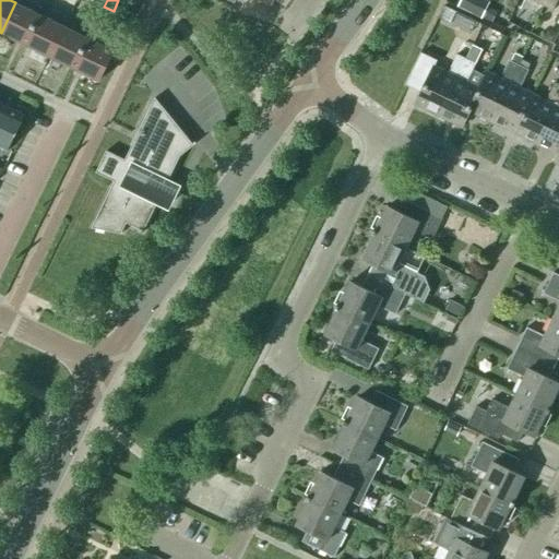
[(490,2),(486,0),(461,0),(459,8),(483,19),(490,2)]
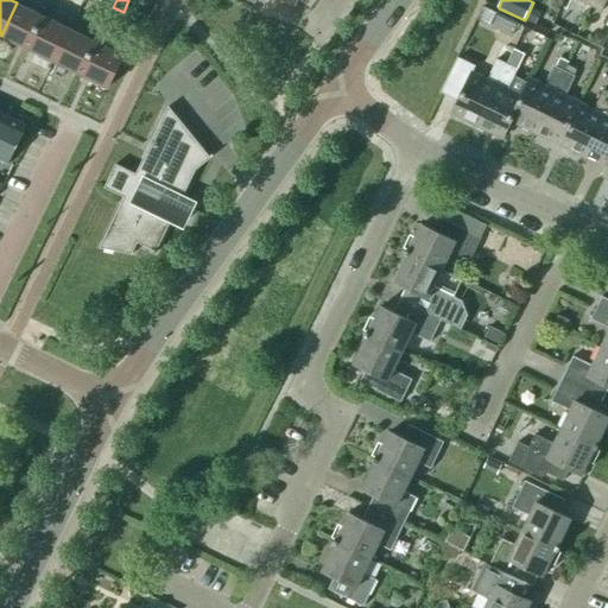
[(594,0),(591,6),(601,12),(606,0),(594,0)]
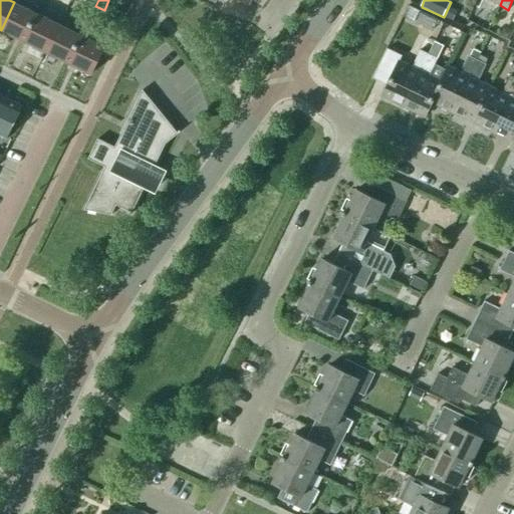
[(23,41),(36,13),(14,2),(1,30),(23,41)]
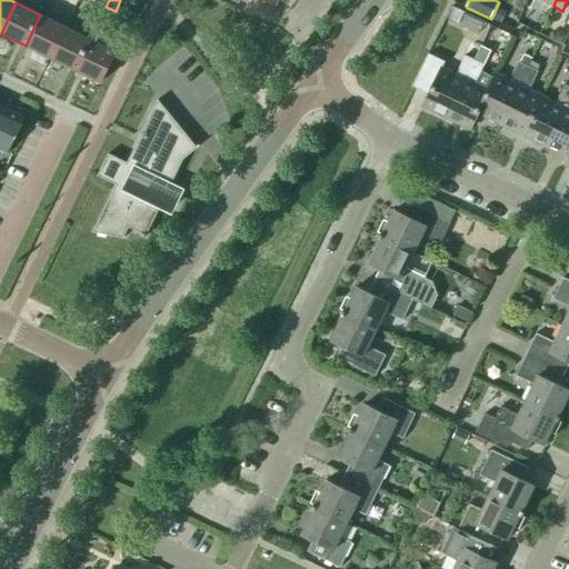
[(465,9),(452,3),(447,16),(459,21),(465,9)]
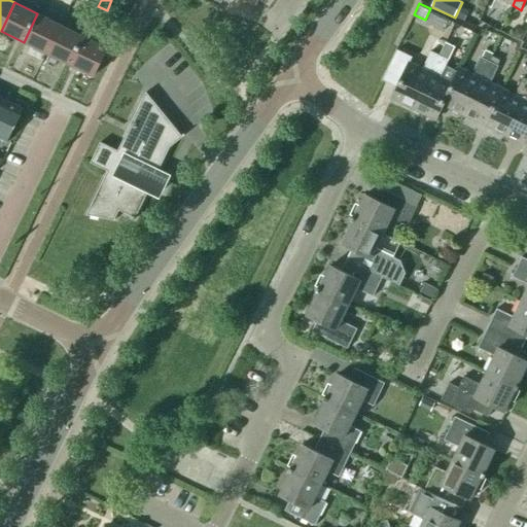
[(460,7),(456,18),(463,22),(468,11),(460,7)]
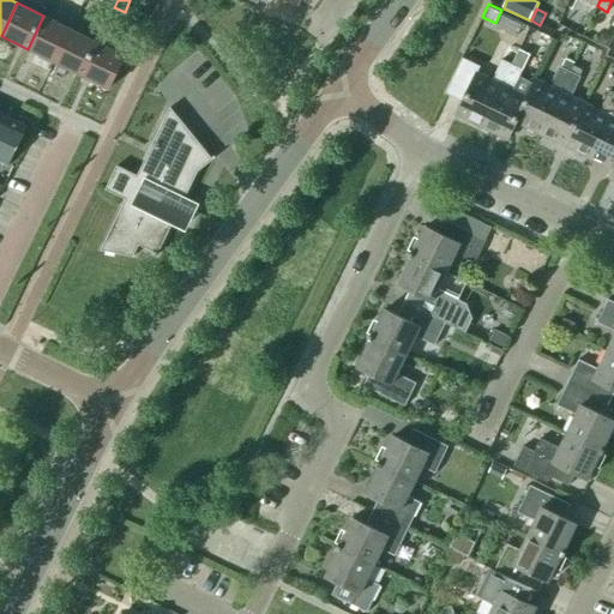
[(54,62),(71,29),(43,16),(28,49),(54,62)]
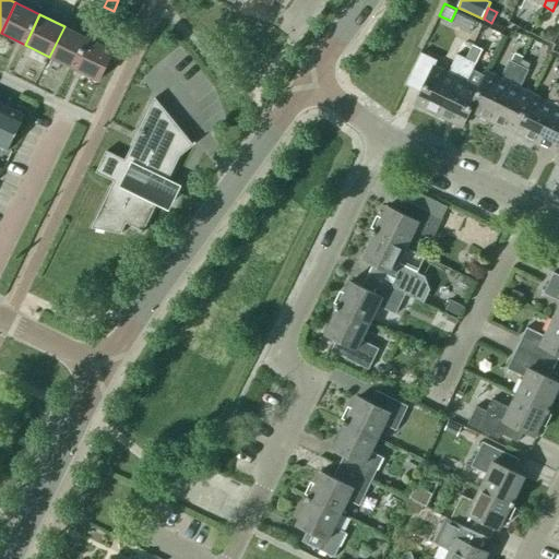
[(76,32),(87,37),(94,24),(83,19),(76,32)]
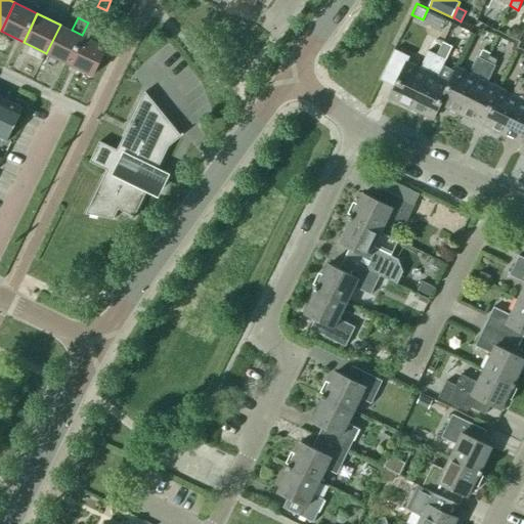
[(70,64),(83,36),(60,25),(46,53),(70,64)]
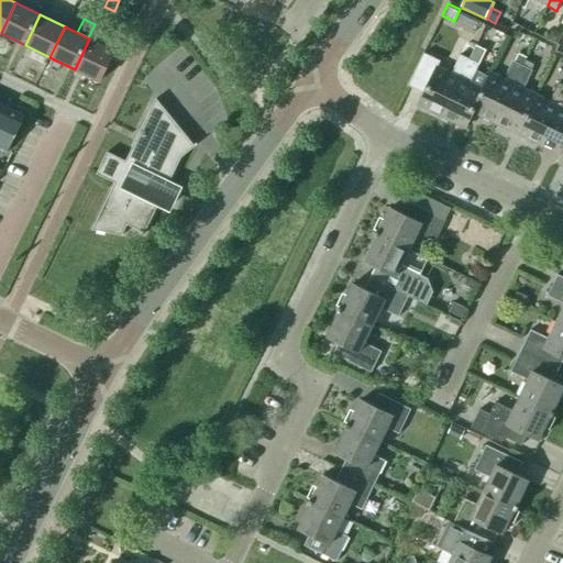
[(552,28),(547,37),(556,43),(561,33),(552,28)]
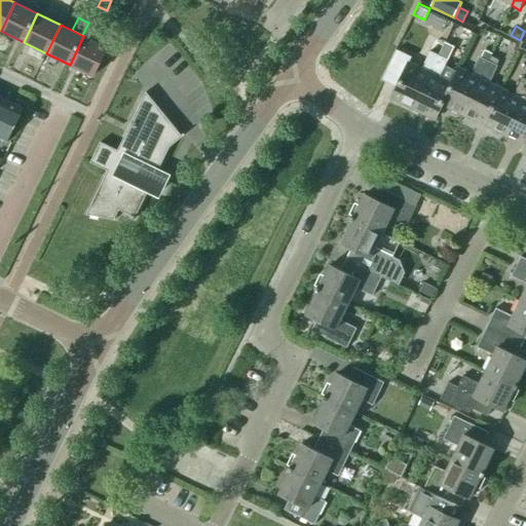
[(107,47),(83,36),(70,65),(94,76),(107,47)]
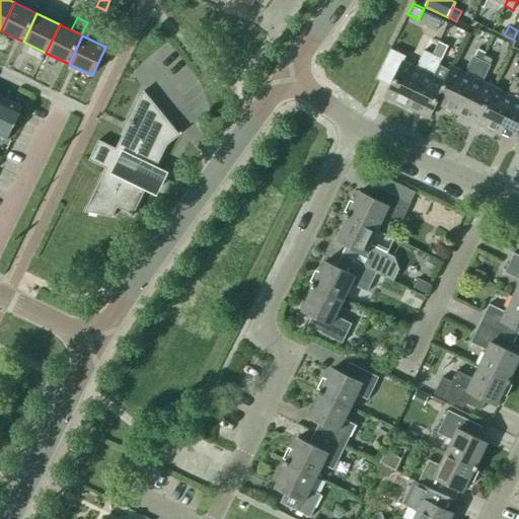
[(406,107),(438,42),(430,38),(416,67),(402,61),(406,54),(395,49),(382,78),(391,83),(385,97),(406,107)]
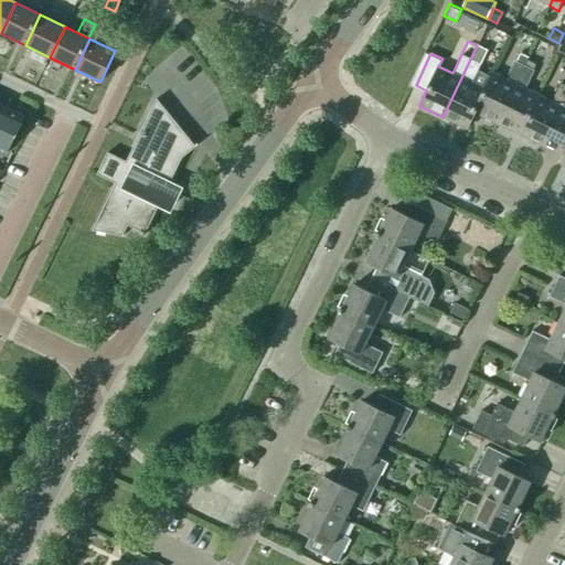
[(483,91),(489,78),(477,72),(487,51),(477,45),(443,117),(467,128),(475,113),(473,112),(484,91),(483,91)]
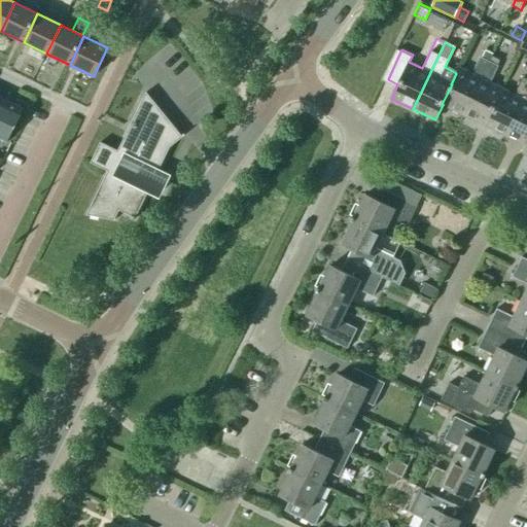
[(442,104),(443,105),(463,115),(489,62),(490,62),(494,55),(486,50),(482,58),(480,58),(471,74),(459,68),(456,73),(451,84),(452,84),(442,104)]
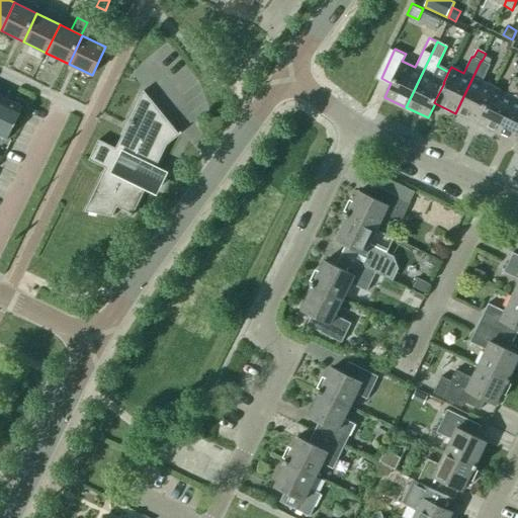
[(481,61),(455,113),(476,123),(494,87),(482,81),(490,65),(482,61),(481,61)]
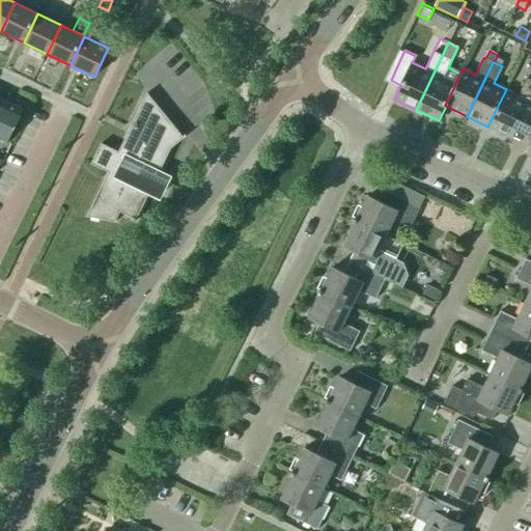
[(487,127),(509,137),(530,91),(530,80),(527,79),(519,95),(506,89),(487,127)]
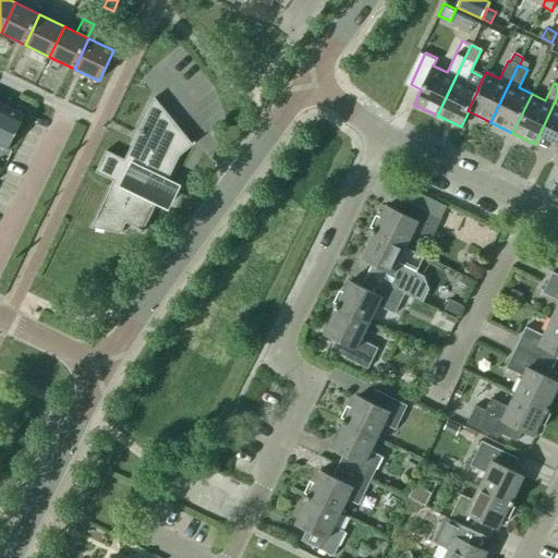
[(557,154),(557,96),(535,144),(557,155),(557,154)]
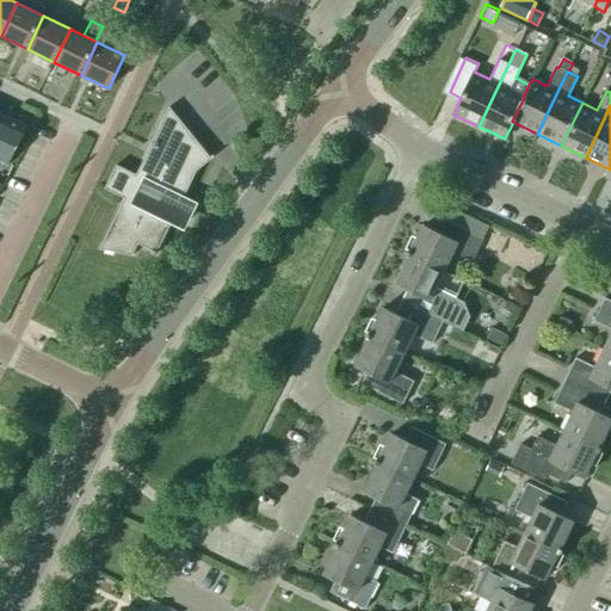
[(210,158),(170,107),(149,148),(154,150),(150,158),(146,155),(136,176),(116,166),(105,189),(125,198),(100,250),(134,255),(134,254),(133,254),(136,245),(155,253),(154,254),(155,255),(173,218),(184,223),(192,205),(181,201),(197,171),(214,156),(213,155),(210,158)]
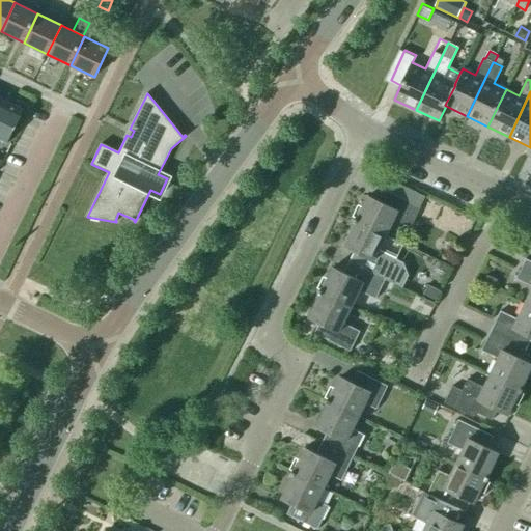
[(23,111),(4,102),(0,110),(0,139),(7,143),(23,111)]
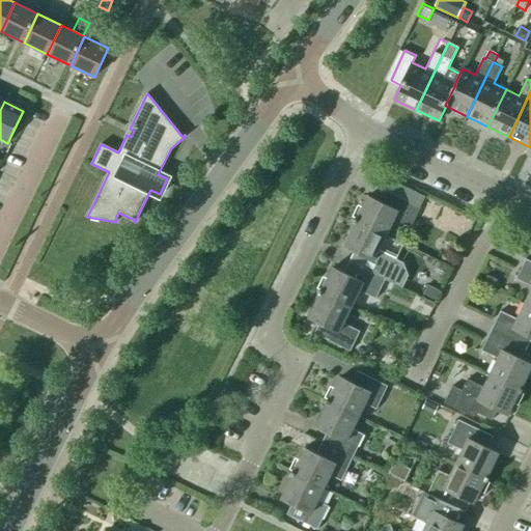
[(354,220),(386,235),(394,219),(411,227),(425,197),(389,179),(384,190),(379,201),(366,195),(354,220)]
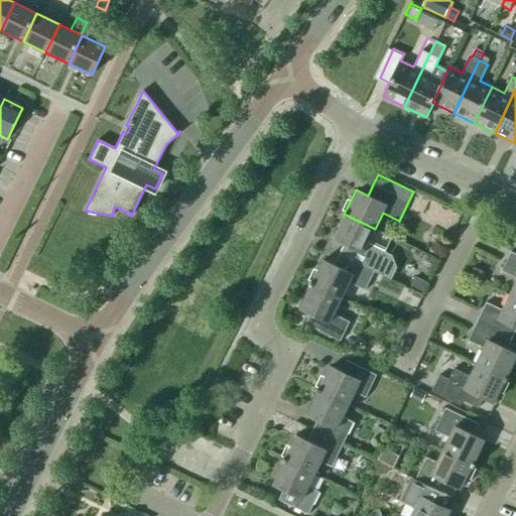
[(339,254),(374,271),(391,279),(397,267),(392,255),(384,252),(391,238),(375,230),(375,229),(344,214),(332,237),(345,243),(339,254)]
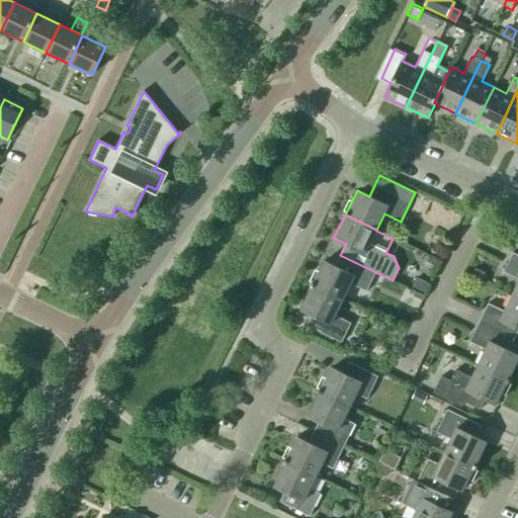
[(517,278),(517,281),(512,295),(517,298),(517,255),(512,252),(503,272),(517,278)]
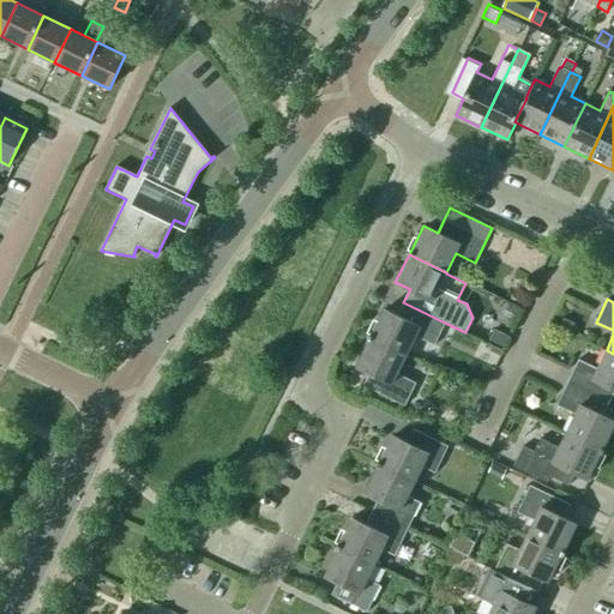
[(368,337),(405,355),(415,336),(434,345),(445,323),(403,302),(397,315),(383,308),(368,337)]
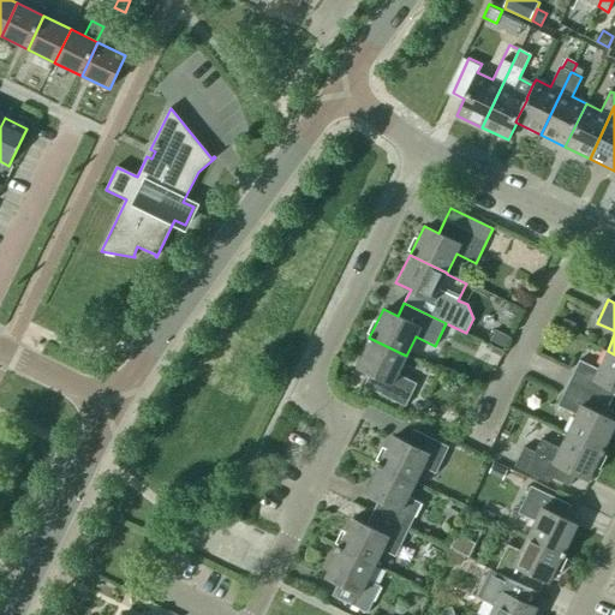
[(561,328),(571,333),(575,324),(565,320),(561,328)]
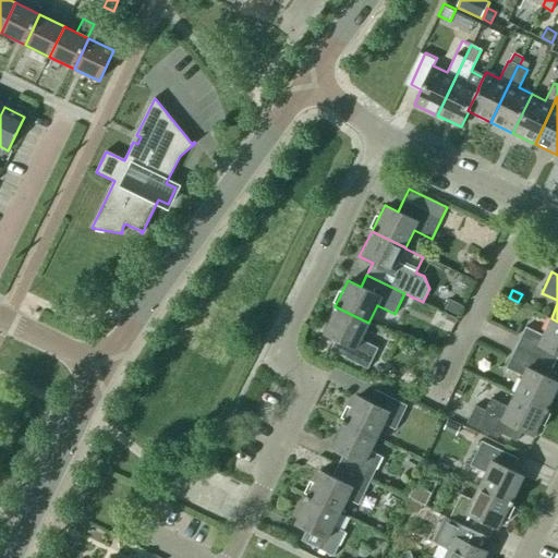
[(444,311),(457,317),(462,306),(449,300),(444,311)]
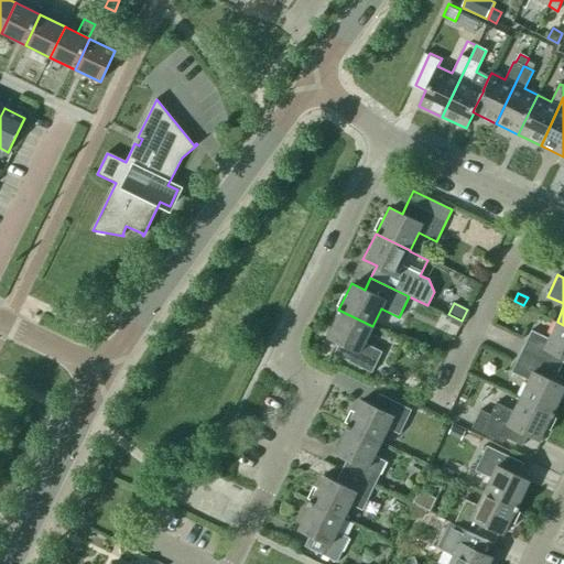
[(365,344),(372,326),(338,310),(326,335),(339,342),(334,354),(371,373),(382,351),(365,344)]
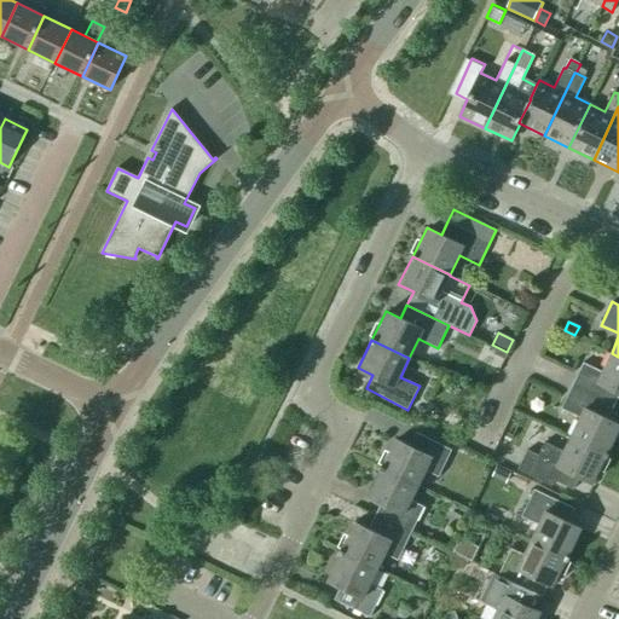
[(618,357),(612,353),(602,372),(583,363),(572,386),(614,406),(618,394),(618,357)]
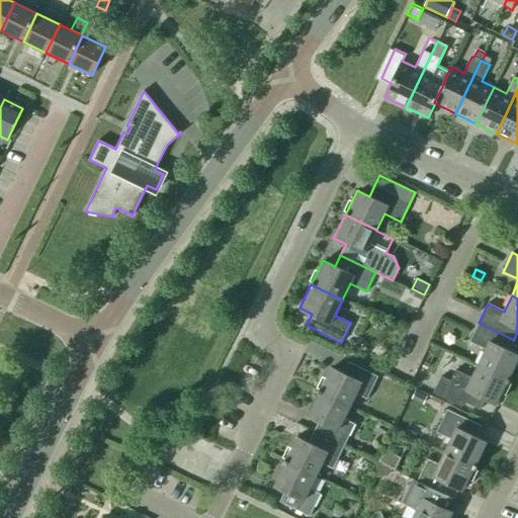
[(514,340),(479,323),(469,342),(486,349),(478,365),(509,380),(517,362),(517,355),(509,351),(514,340)]
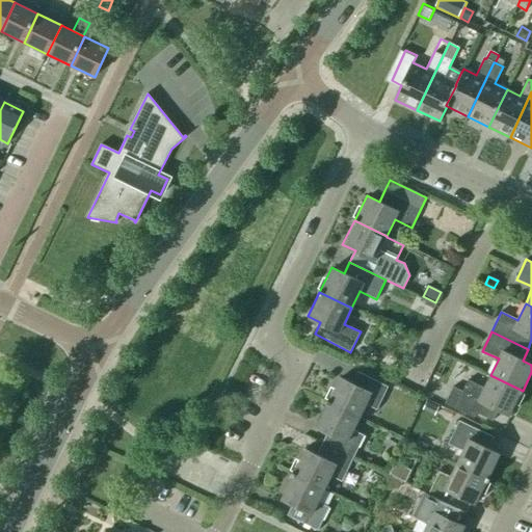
[(326,401),(360,417),(366,404),(377,409),(389,387),(357,372),(351,383),(339,377),(326,401)]
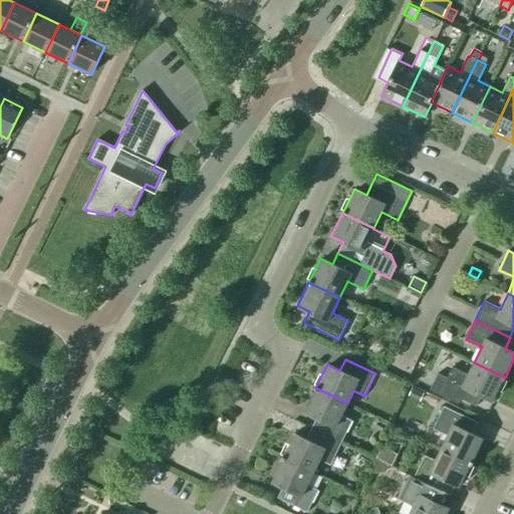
[(505,377),(474,362),(468,374),(452,367),(447,377),(438,373),(430,390),(459,404),(461,400),(476,407),(482,396),(494,402),(505,377)]
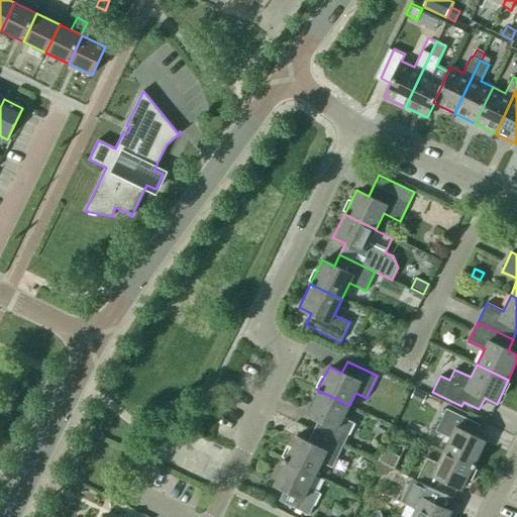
[(426,395),(415,389),(411,398),(422,403),(426,395)]
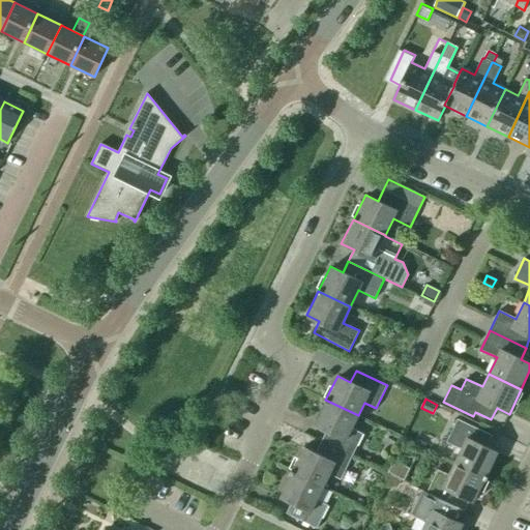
[(321,442),(352,457),(363,434),(352,429),(358,415),(325,400),(314,424),(326,431),(321,442)]
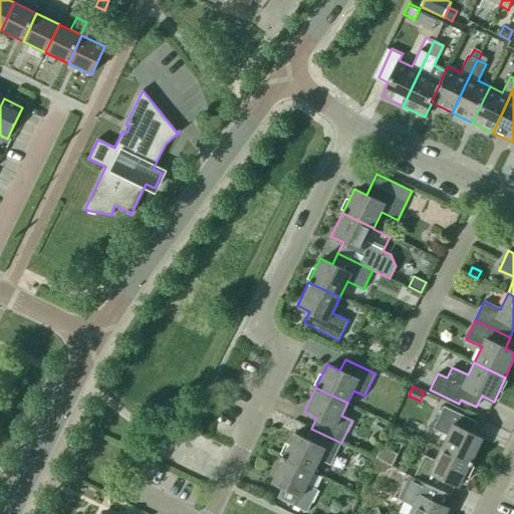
[(441,448),(472,464),(484,440),(472,434),(477,423),(444,406),(433,429),(447,436),(441,448)]
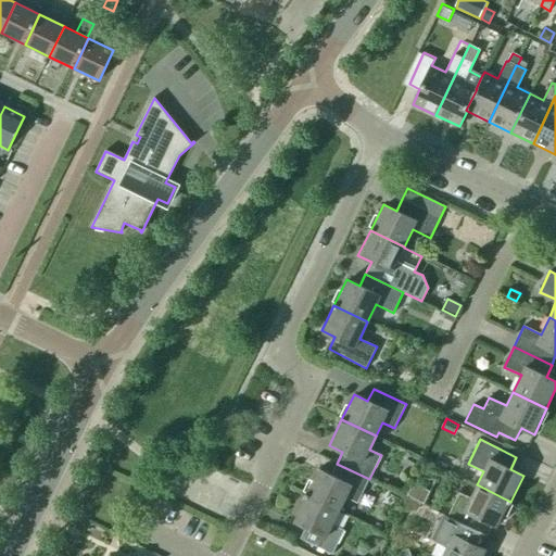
[(369,479),(337,464),(330,476),(317,469),(305,494),(339,510),(345,497),(357,503),(369,479)]
